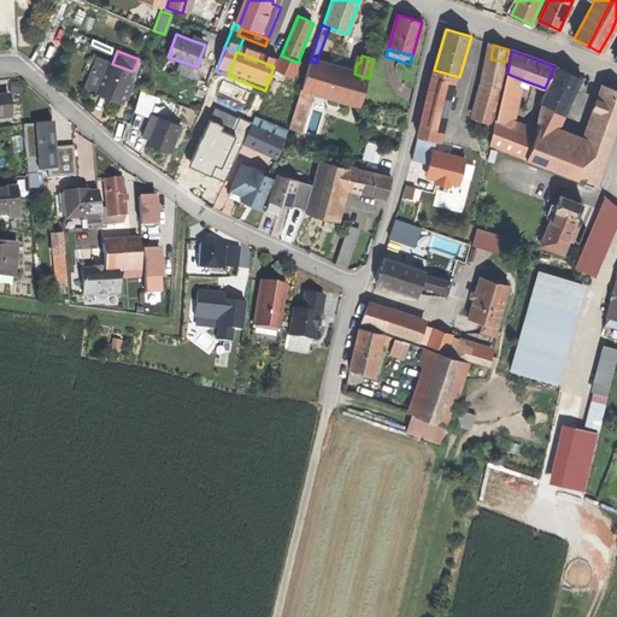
[(197,66),(168,57),(164,66),(194,77),(200,76),(197,66)]
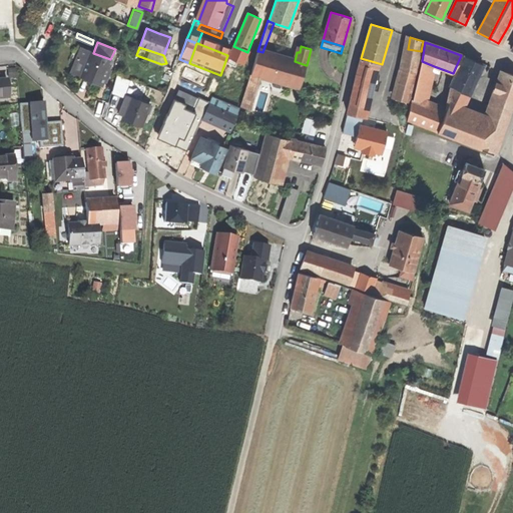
[(71,73),(81,77),(91,52),(82,48),(71,73)]
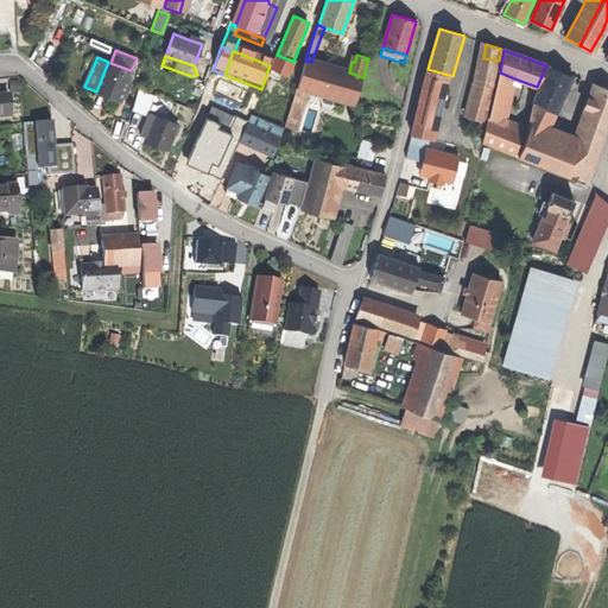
[(479,83),(493,87),(499,61),(483,58),(479,83)]
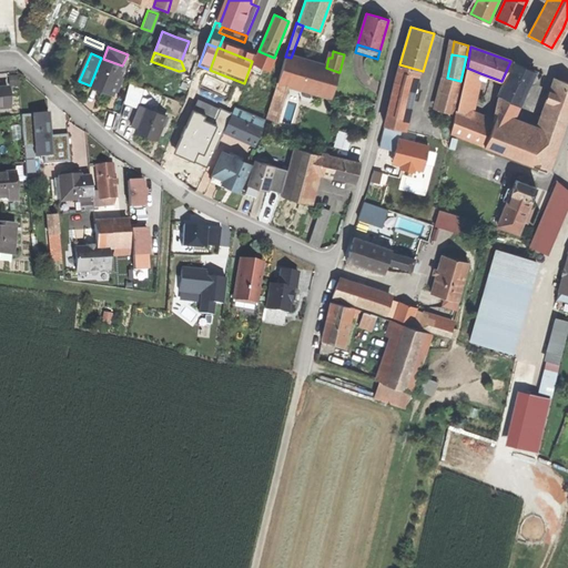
[(286,57),(279,83),(332,98),(338,72),(326,68),(291,58),(286,57)]
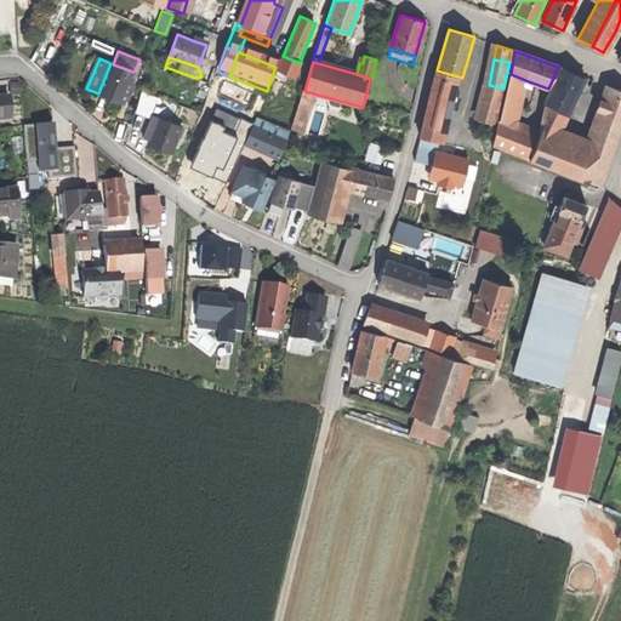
[(110,63),(98,93),(108,98),(123,104),(125,97),(131,85),(136,73),(134,72),(113,64),(110,63)]
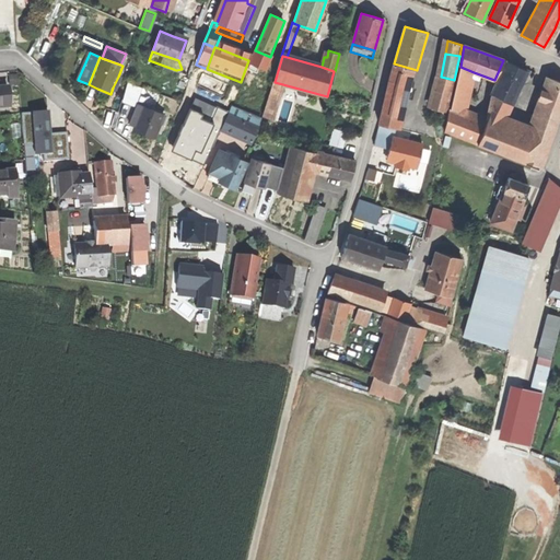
[(491,94),(506,102),(512,104),(518,89),(522,82),(527,71),(516,67),(506,61),(491,94)]
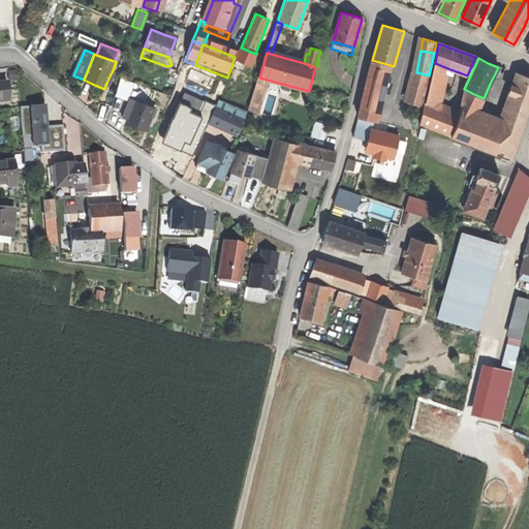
[(385,74),(386,64),(372,60),(368,74),(358,118),(373,121),(380,92),(385,74)]
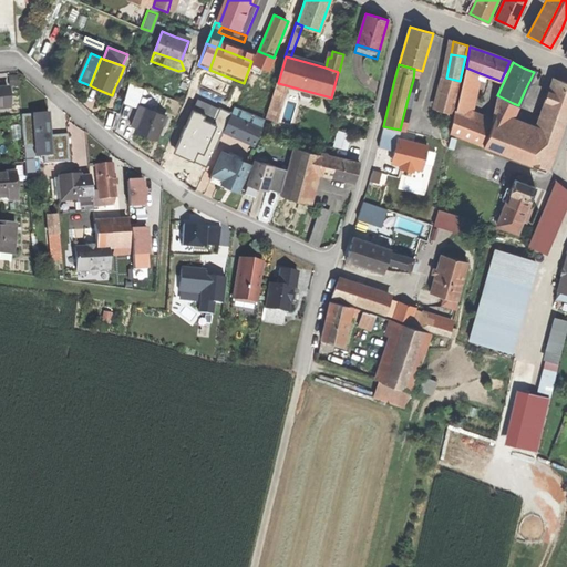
[(471,110),(480,73),(466,68),(461,89),(456,111),(468,115),(471,110)]
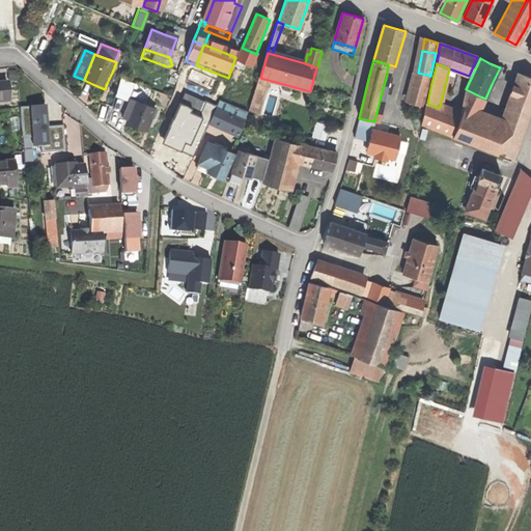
[(18,81),(17,72),(8,72),(9,81),(18,81)]
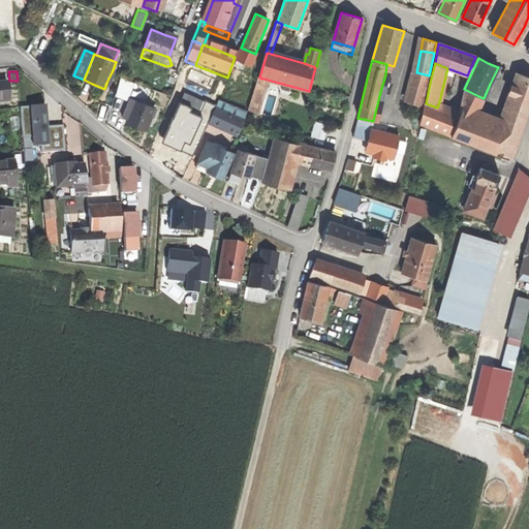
[(422,105),(429,75),(416,72),(409,102),(412,103),(422,105)]
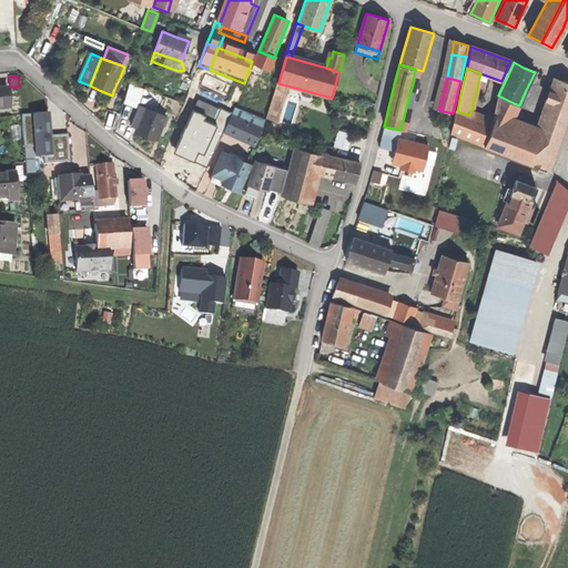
[(408,99),(417,101),(422,81),(414,80),(408,99)]
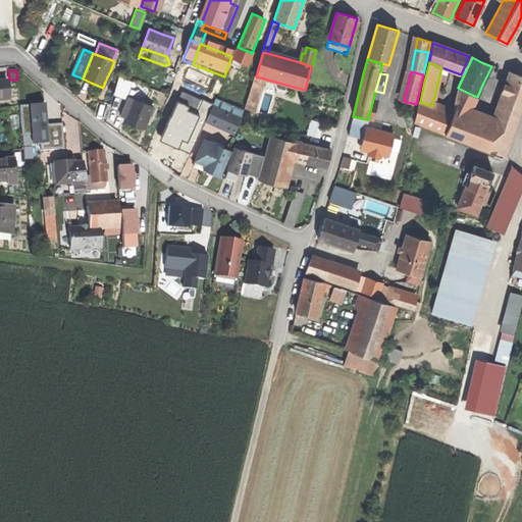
[(521,76),(516,74),(509,96),(498,126),(494,137),(489,151),(505,157),(520,115),(521,108),(521,76)]
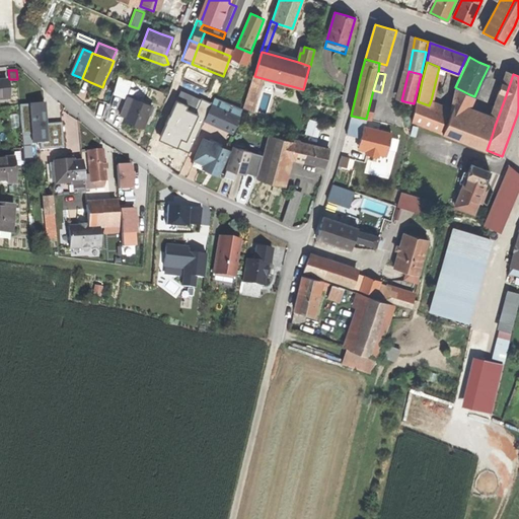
[(303,89),(254,76),(253,81),(261,83),(301,94),(303,89)]
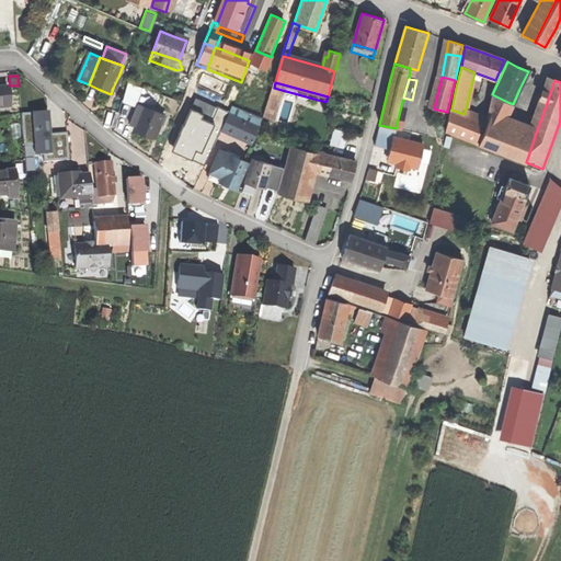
[(126,90),(141,94),(142,90),(128,84),(126,90)]
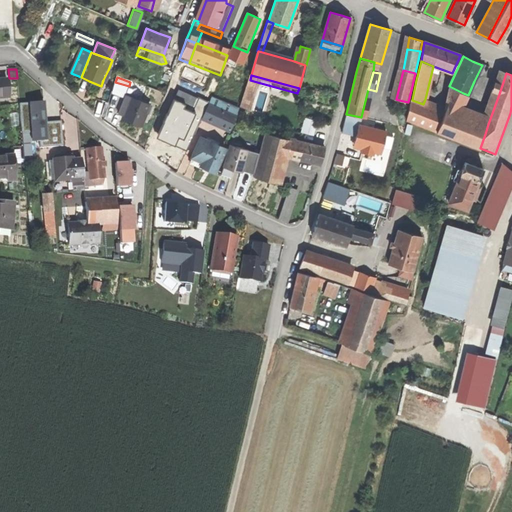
[(204,93),(211,96),(217,83),(210,79),(204,93)]
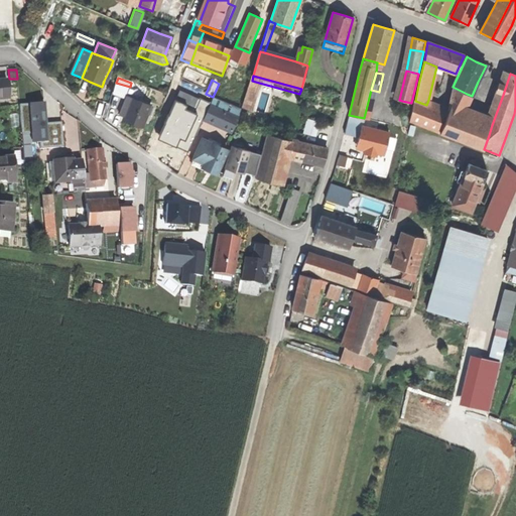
[(239,107),(240,108),(248,86),(232,80),(224,102),(239,107)]
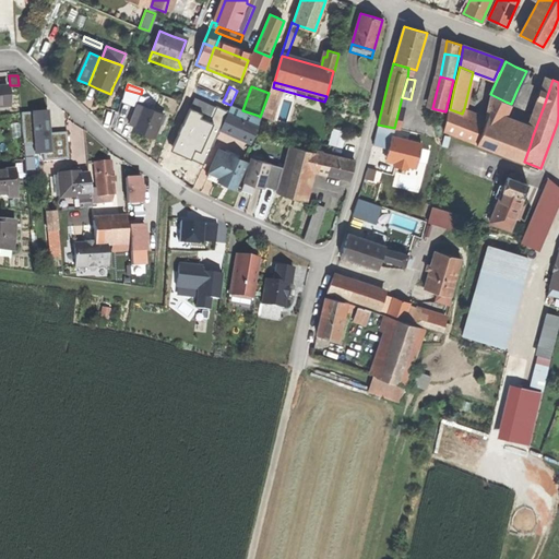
[(0,107),(9,107),(8,88),(0,87),(0,107)]
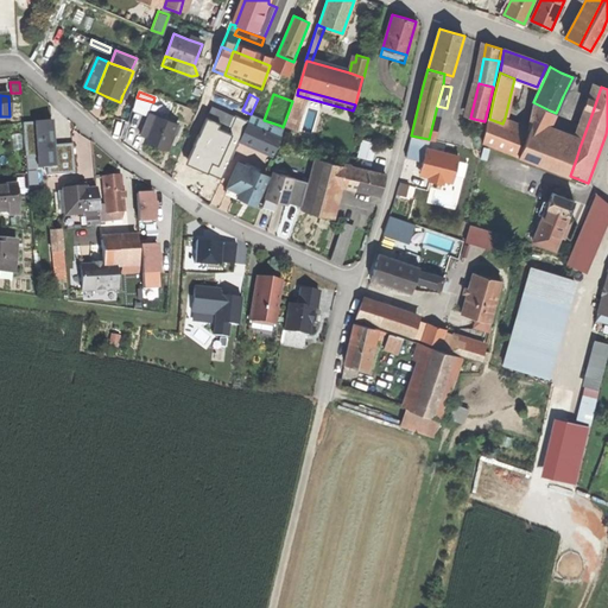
[(295,132),(305,97),(297,95),(286,130),(295,132)]
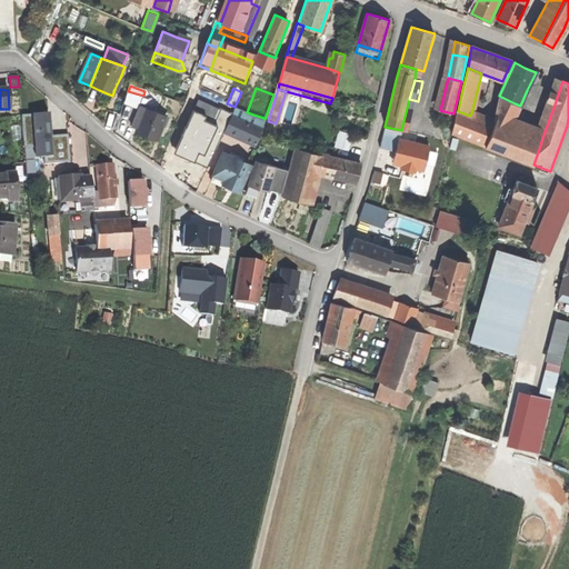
[(139,107),(143,96),(128,91),(126,101),(139,107)]
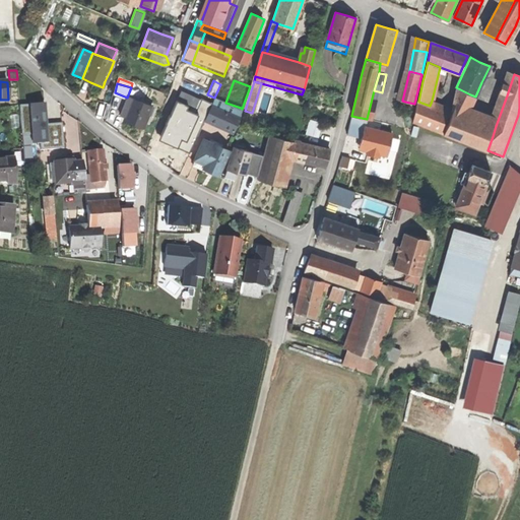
[(453,111),(465,115),(470,94),(456,87),(453,111)]
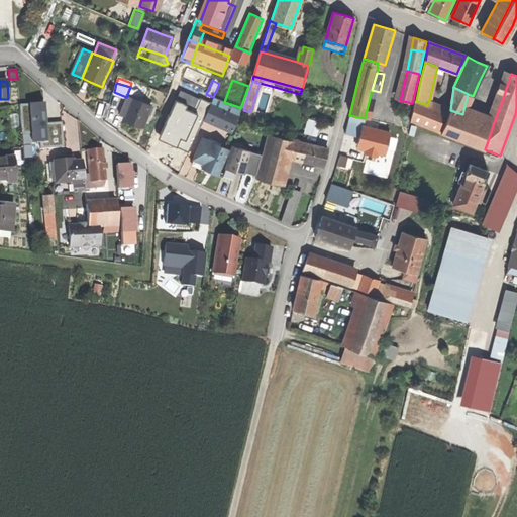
[(210,105),(238,118),(239,118),(242,108),(240,108),(239,107),(224,102),(213,97),(210,105)]
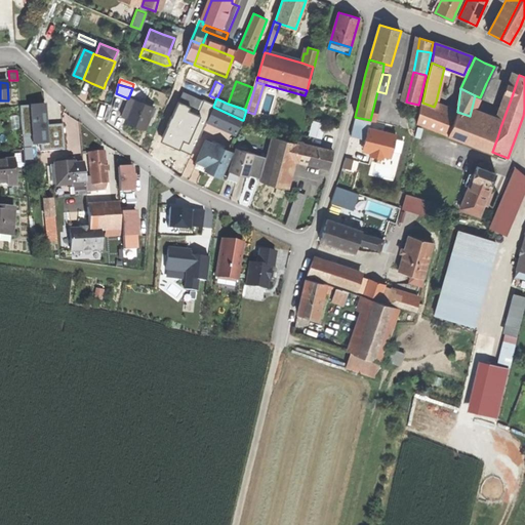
[(126,119),(133,102),(128,99),(121,117),(126,119)]
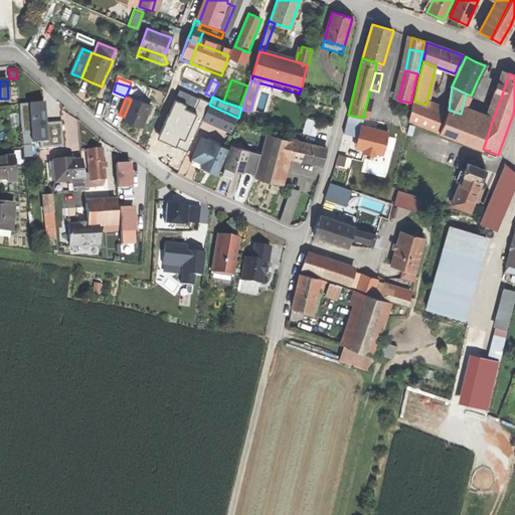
[(132,121),(143,125),(151,106),(131,99),(131,100),(124,117),(124,118),(132,121)]
